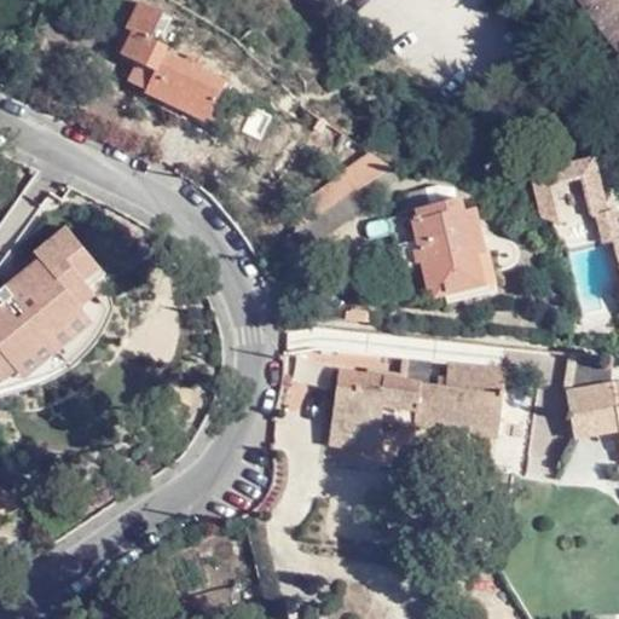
[(582,0),(590,12),(588,13),(618,64),(618,4),(617,0),(582,0)]
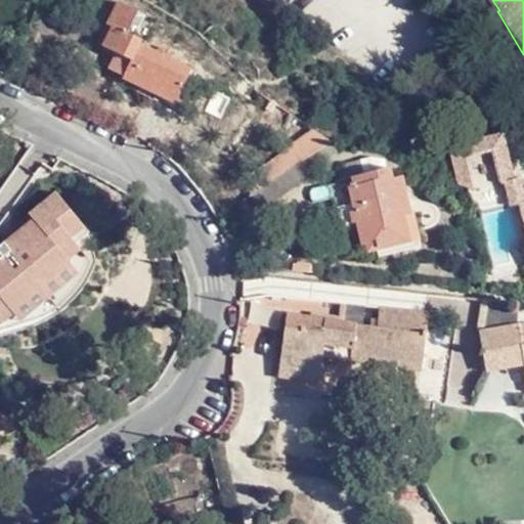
[(119,4),(108,25),(118,30),(108,49),(115,54),(110,69),(126,76),(126,78),(178,101),(179,99),(192,106),(205,74),(141,44),(142,42),(141,39),(138,37),(145,16),(119,4)]
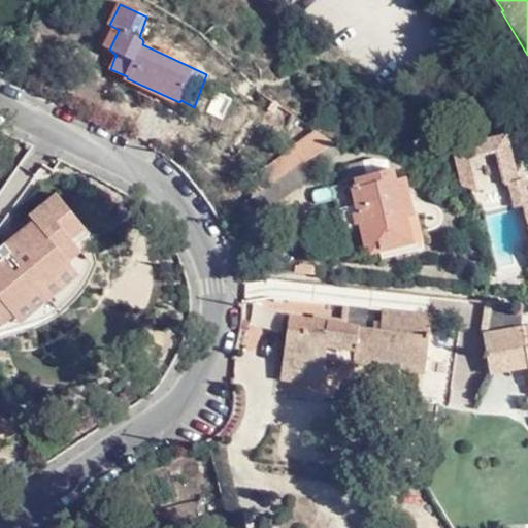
[(119,30),(109,25),(100,45),(109,50),(119,30)]
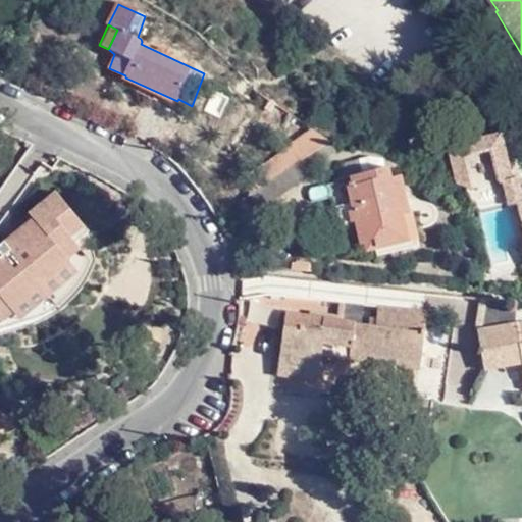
[(515,210),(519,209),(513,184),(508,185),(496,140),(445,153),(452,181),(502,188),(506,201),(515,210)]
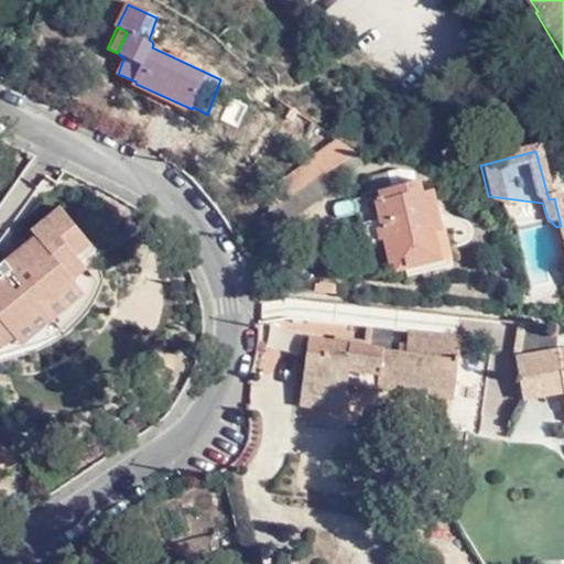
[(34,169),(25,163),(21,171),(29,176),(34,169)]
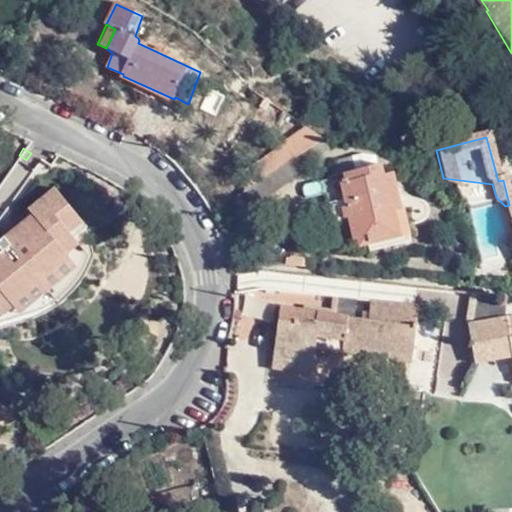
[(26,160),(19,155),(1,183),(10,189),(34,205),(40,207),(44,206),(49,202),(50,198),(47,192),(41,188),(49,175),(26,160)]
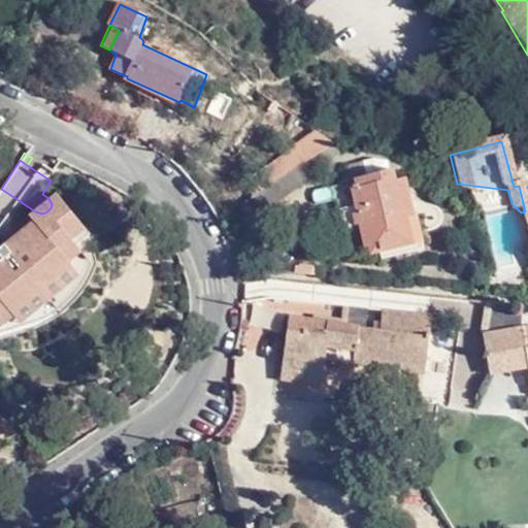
[(414,218),(404,182),(396,183),(393,172),(338,185),(339,193),(334,195),(342,226),(345,230),(349,231),(356,229),(362,252),(370,250),(371,258),(380,256),(383,261),(424,251),(416,218),(414,218)]
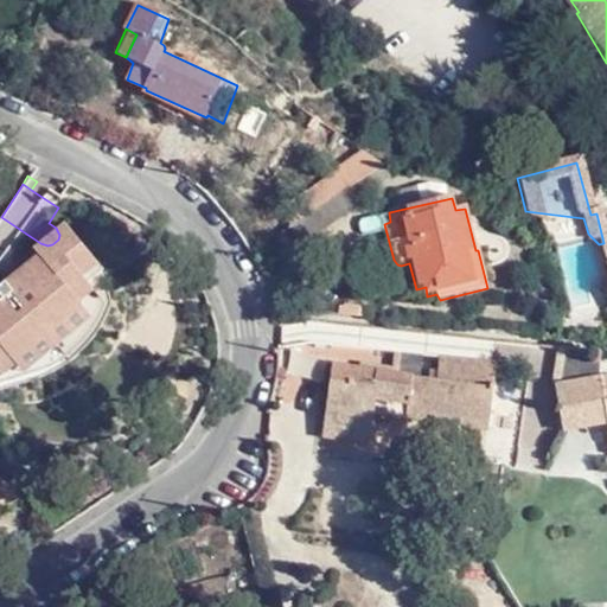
[(12,224),(1,217),(0,218),(0,237),(1,240),(5,236),(12,224)]
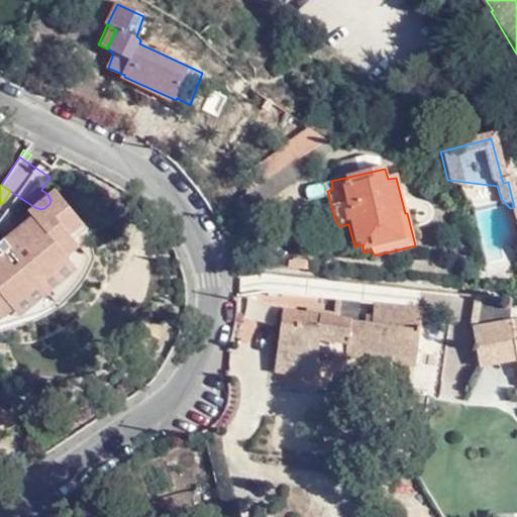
[(23,245),(0,227),(0,304),(8,294),(13,294),(18,294),(24,289),(31,282),(34,276),(34,267),(17,253),(23,245)]
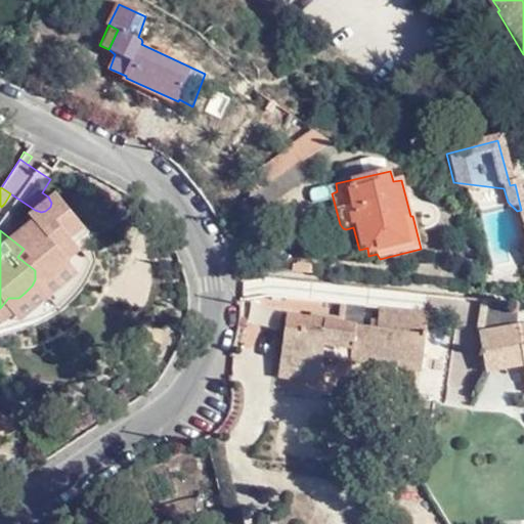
[(377,331),(426,338),(427,333),(431,307),(382,298),(379,320),(377,331)]
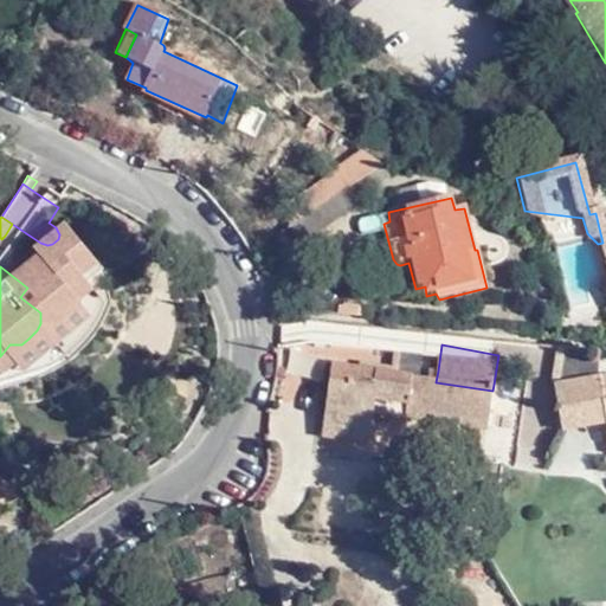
[(487,430),(492,391),(436,382),(427,380),(330,366),(326,382),(311,380),(308,400),(322,403),(373,411),(487,430)]
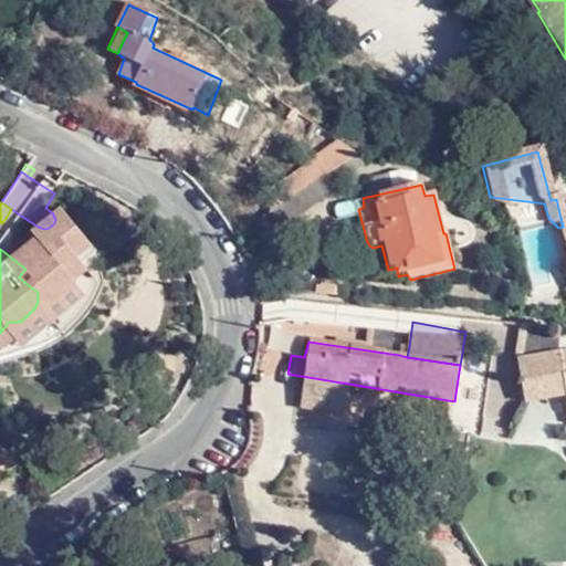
[(407,357),(409,346),(400,344),(399,355),(407,357)]
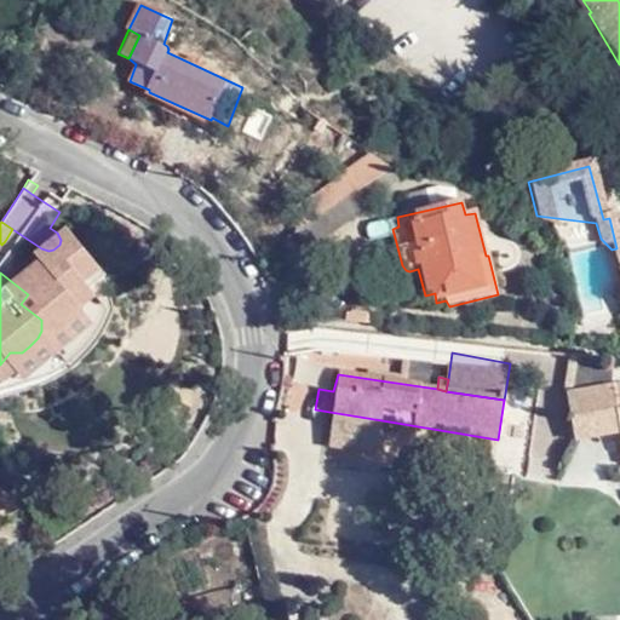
[(619,424),(612,384),(566,392),(577,440),(619,430),(619,424)]
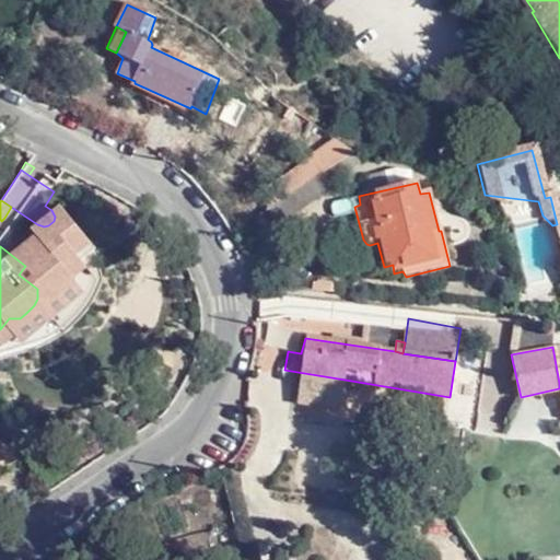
[(455,361),(450,397),(447,409),(477,413),(486,360),(456,356),(455,361)]
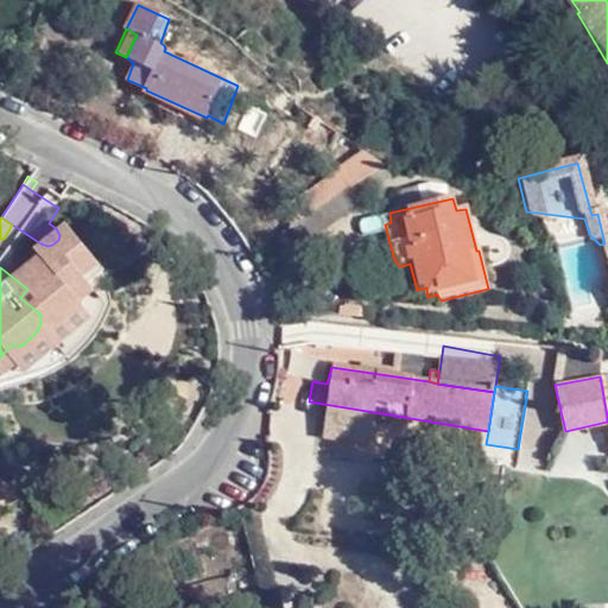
[(374,412),(323,404),(317,436),(368,444),(374,412)]
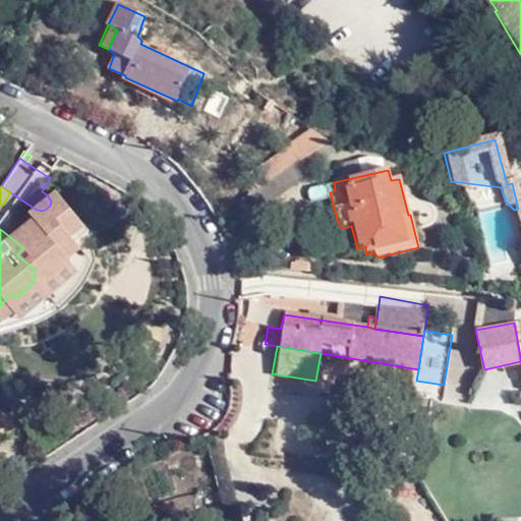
[(282,412),(278,448),(306,452),(311,416),(282,412)]
